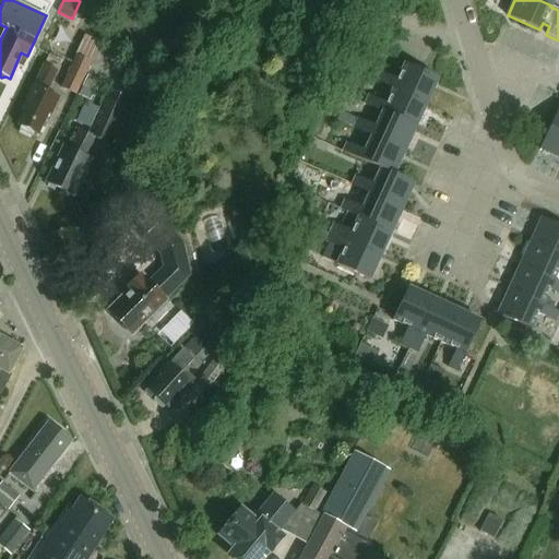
[(75,94),(90,62),(92,63),(102,44),(85,36),(75,55),(75,56),(61,86),(75,94)]
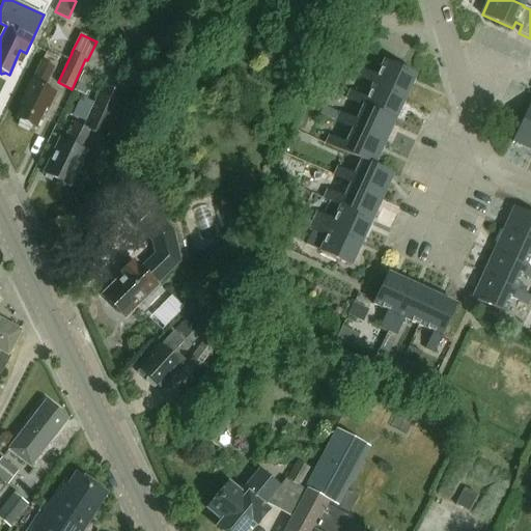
[(357,77),(373,84),(404,98),(416,74),(384,59),(378,75),(361,67),(357,77)]
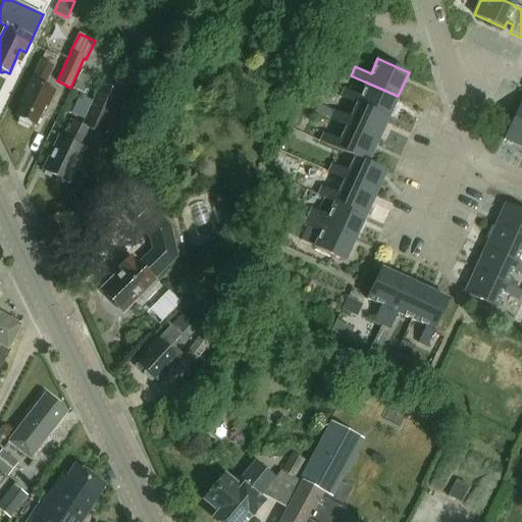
[(22,102),(16,115),(20,117),(18,120),(30,125),(32,122),(35,124),(45,104),(48,105),(55,90),(44,85),(53,65),(42,59),(32,79),(32,77),(20,101),(22,102)]
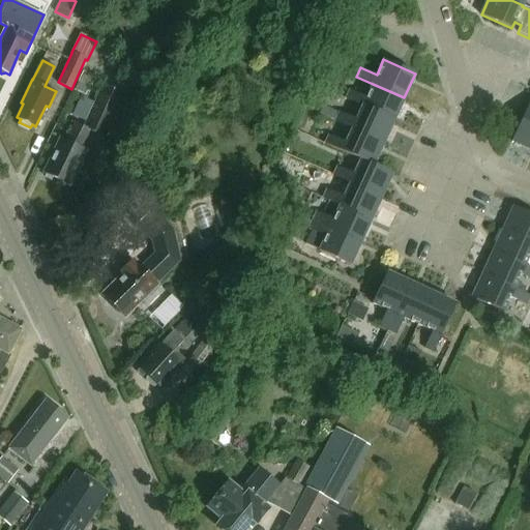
[(75,90),(86,95),(95,78),(84,72),(75,90)]
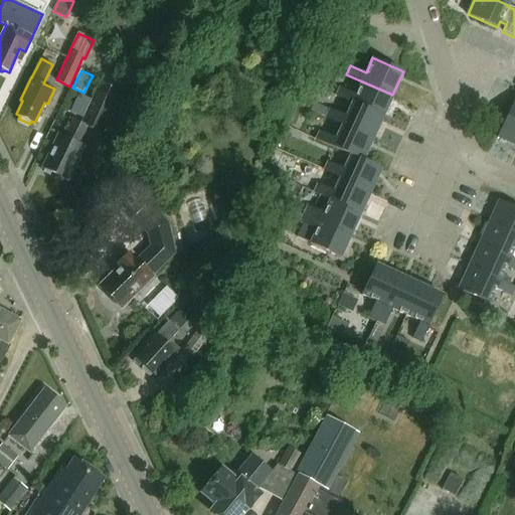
[(125,81),(111,74),(106,84),(100,81),(80,123),(72,119),(64,137),(57,134),(41,168),(54,174),(55,179),(62,182),(65,180),(67,181),(84,146),(78,143),(87,127),(101,133),(125,81)]
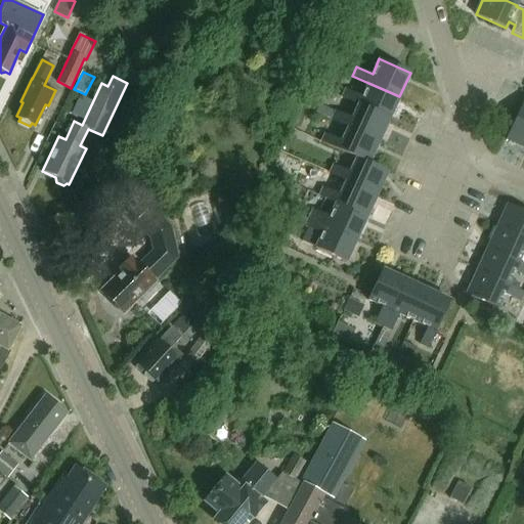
[(346,90),(342,98),(358,105),(389,120),(399,96),(368,83),(361,97),(346,90)]
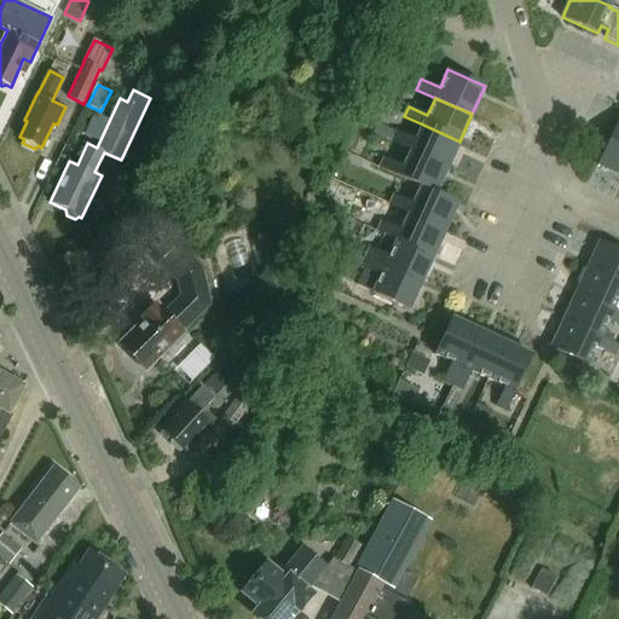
[(618,117),(597,165),(618,173),(618,117)]
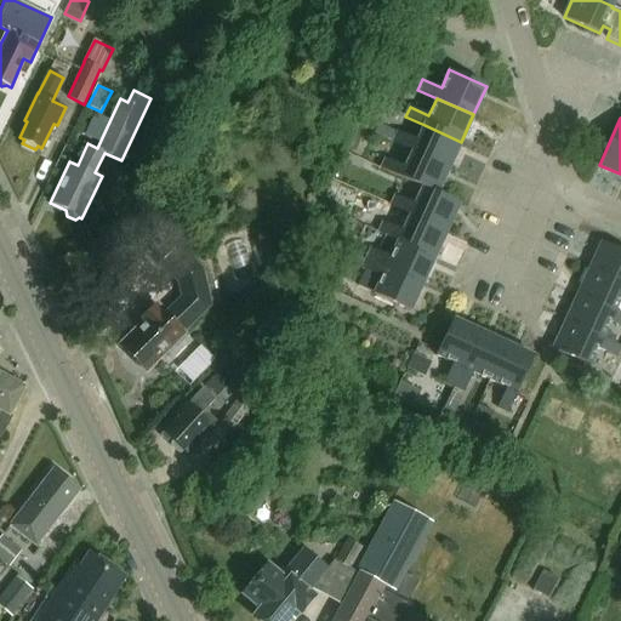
[(398,131),(393,142),(412,151),(449,167),(461,142),(425,125),(417,141),(398,131)]
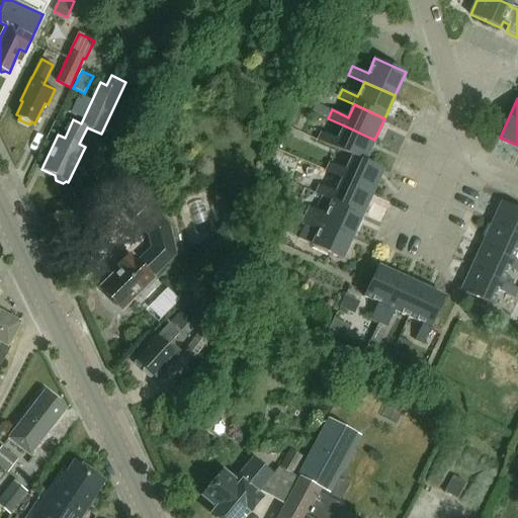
[(322,132),(318,140),(352,156),(365,161),(374,140),(344,125),(338,140),(322,132)]
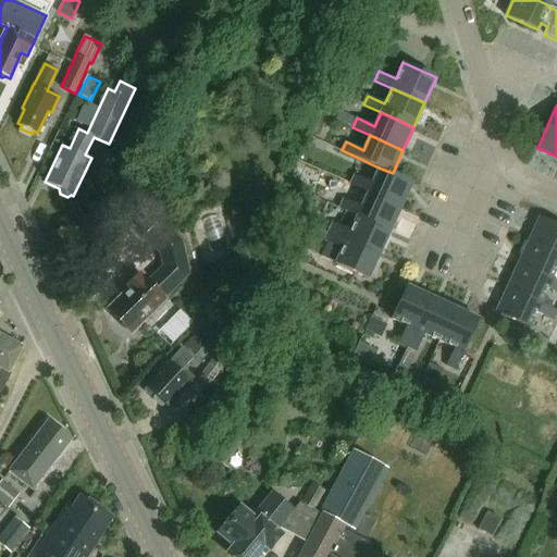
[(354,176),(350,185),(368,193),(400,208),(411,182),(393,173),(379,168),(371,184),(354,176)]
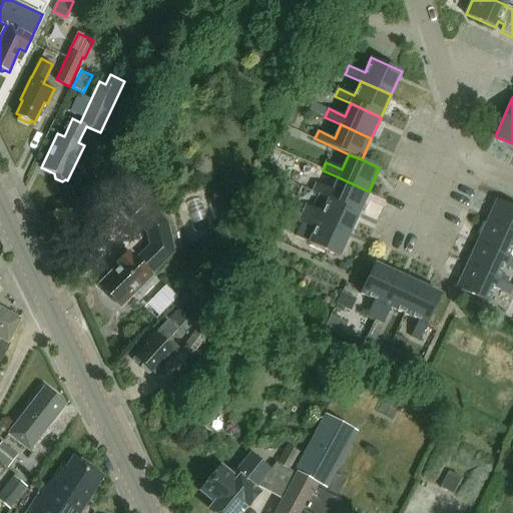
[(317,183),(313,191),(329,198),(359,212),(369,191),(339,177),(333,190),(317,183)]
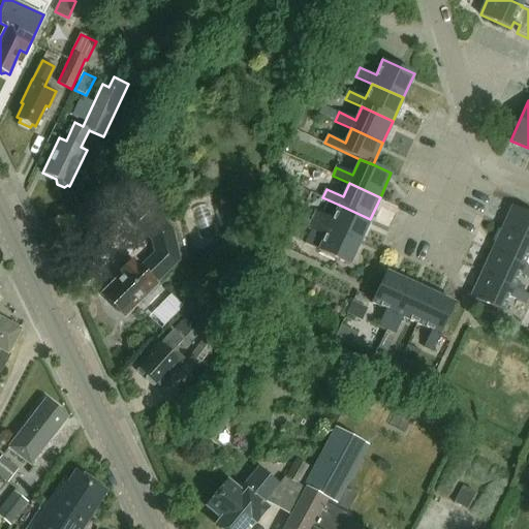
[(315,211),(312,219),(360,241),(370,219),(339,205),(333,219),(315,211)]
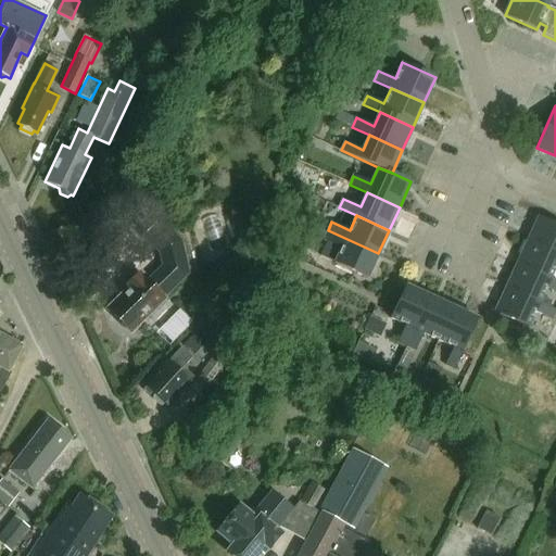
[(555,223),(539,215),(528,239),(555,251),(555,223)]
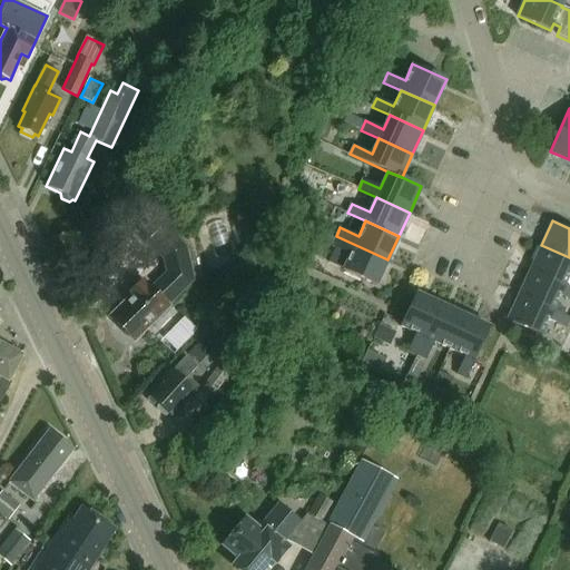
[(134,340),(193,281),(186,246),(164,224),(147,241),(163,258),(166,272),(150,287),(144,279),(130,293),(133,295),(111,316),(134,340)]
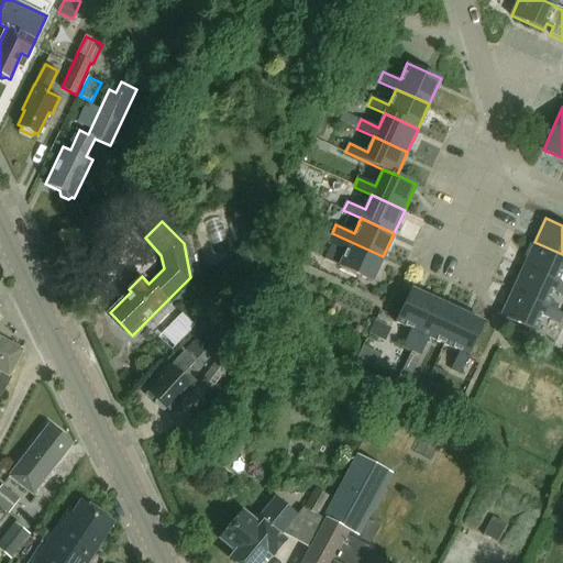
[(332,233),(328,242),(345,250),(339,266),(372,282),(383,256),(332,233)]
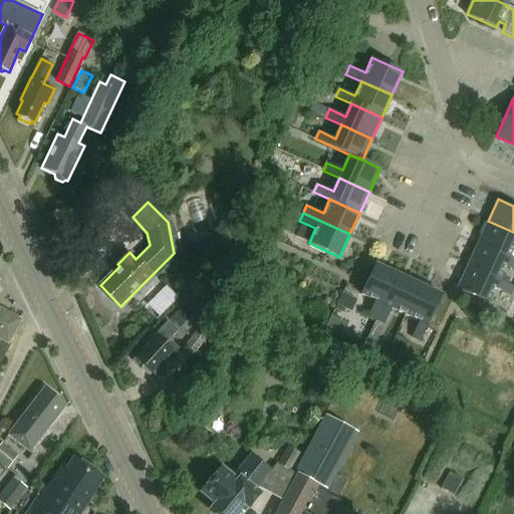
[(513,232),(488,221),(478,243),(508,257),(513,243),(513,232)]
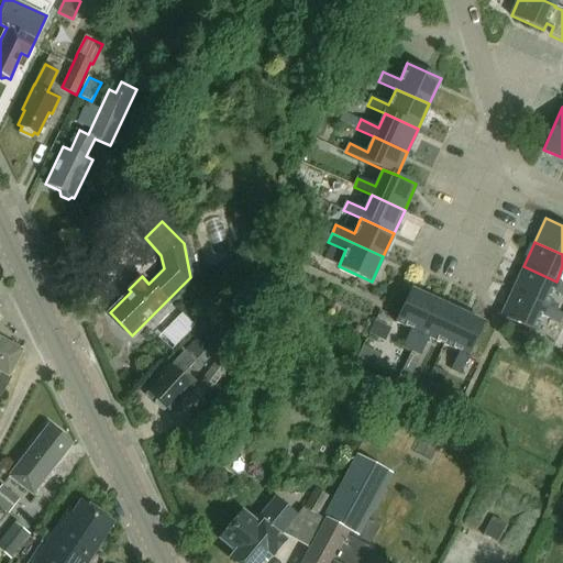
[(523,266),(512,290),(545,306),(552,290),(562,295),(562,284),(556,282),(523,266)]
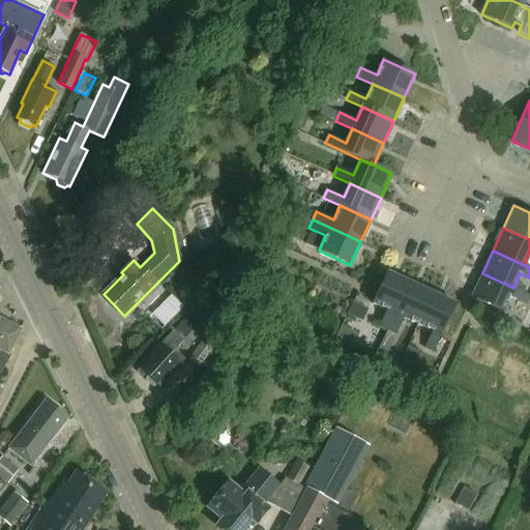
[(387,272),(373,303),(387,311),(380,326),(388,329),(410,283),(387,272)]
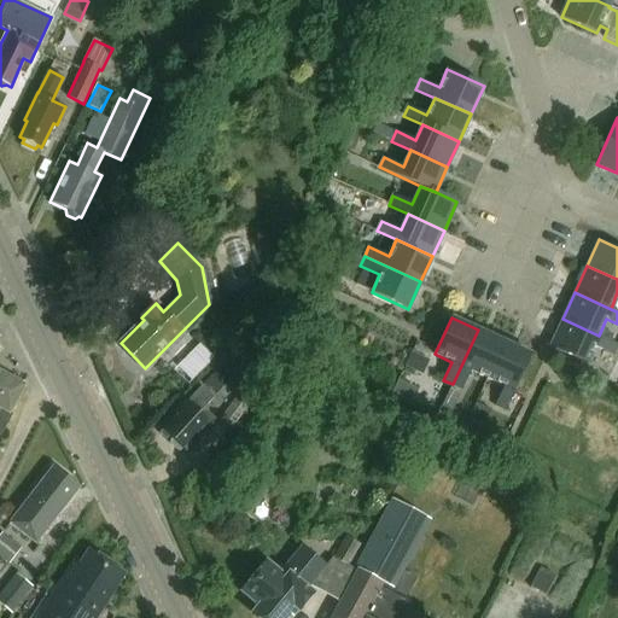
[(563,319),(551,347),(586,363),(594,345),(614,355),(617,345),(617,343),(599,336),(563,319)]
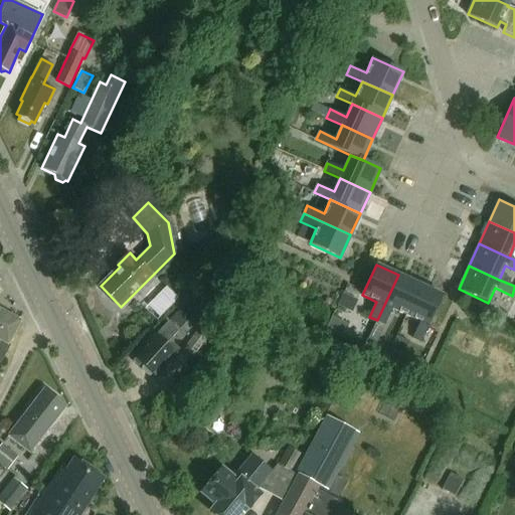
[(398,275),(377,320),(384,324),(391,308),(406,315),(420,285),(398,275)]
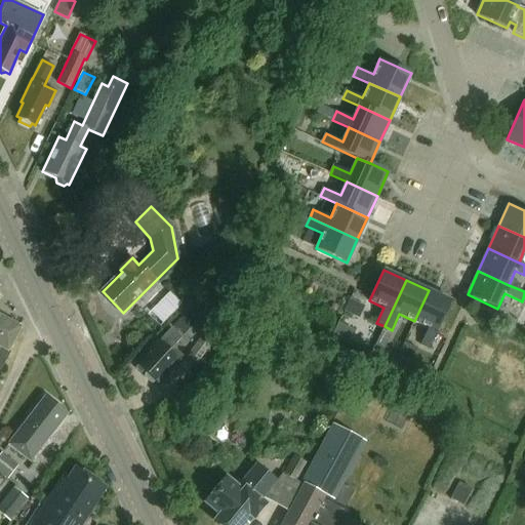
[(429,290),(414,321),(429,327),(421,344),(430,348),(451,300),(429,290)]
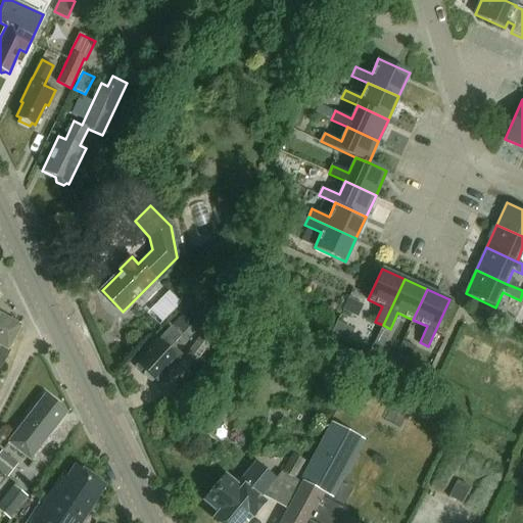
[(343,311),(358,318),(364,305),(349,298),(343,311)]
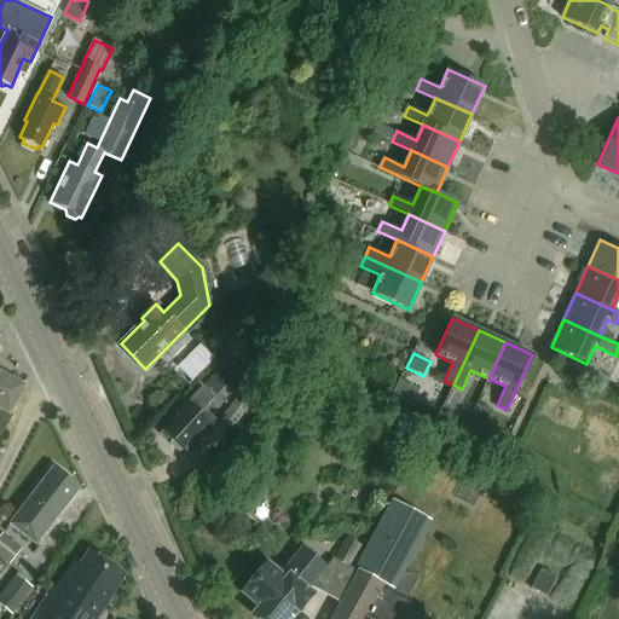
[(0,435),(12,415),(9,412),(24,386),(0,371),(0,435)]
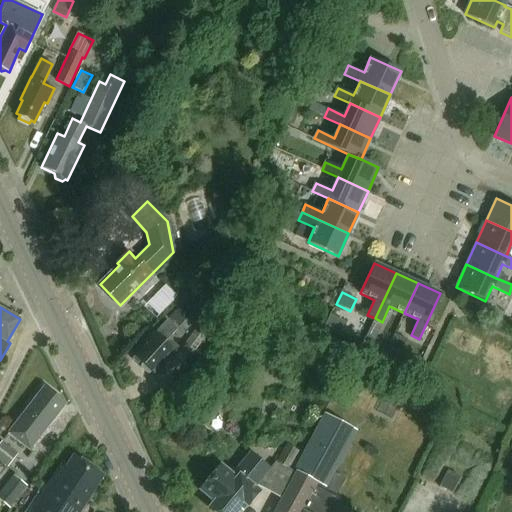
[(176,309),(134,354),(154,373),(175,351),(165,341),(186,319),(176,309)]
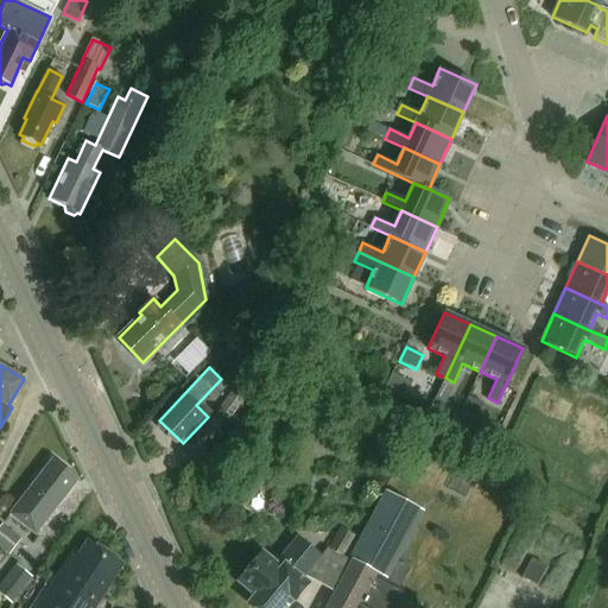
[(236,388),(217,413),(229,422),(248,397),(236,388)]
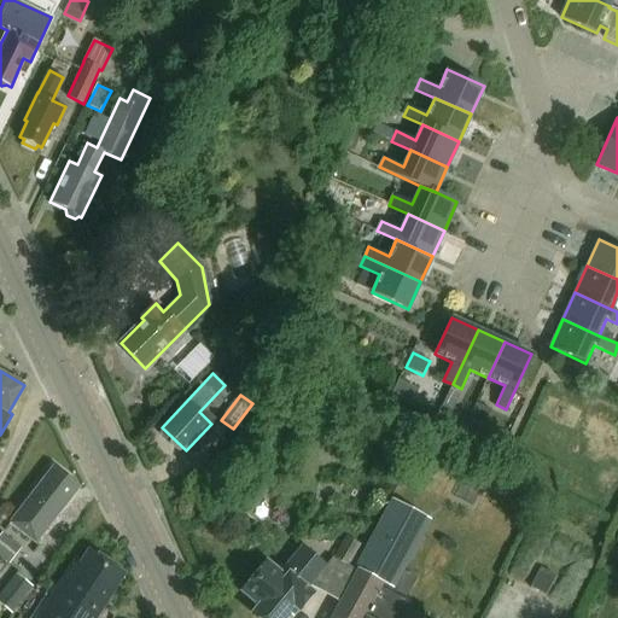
[(36,543),(79,488),(53,467),(10,523),(36,543)]
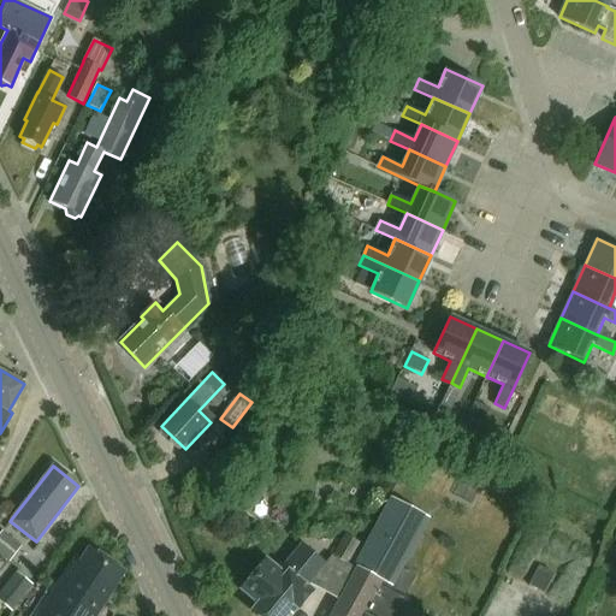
[(271,489),(256,478),(253,474),(232,502),(250,515),(271,489)]
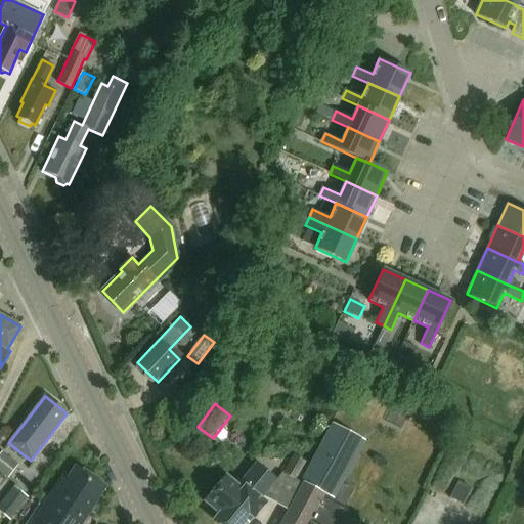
[(226,476),(205,503),(220,515),(215,520),(220,523),(237,523),(248,513),(252,517),(265,500),(287,512),(278,523),(339,523),(340,522),(335,519),(340,511),(326,504),(360,441),(332,426),(310,466),(292,455),(281,475),(277,479),(276,478),(257,462),(242,481),(238,478),(234,483),(226,476)]
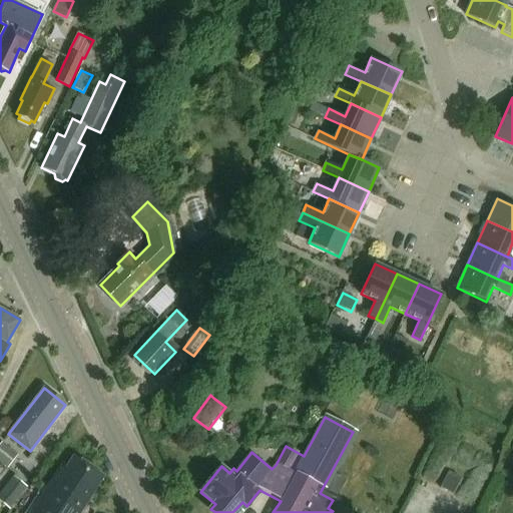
[(0,462),(7,468),(17,455),(2,443),(0,445),(0,462)]
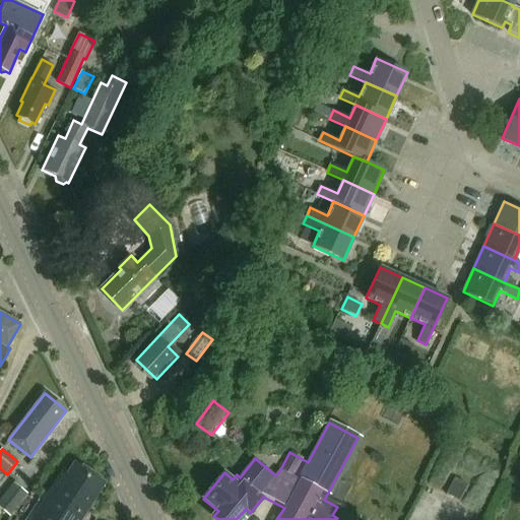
[(81,519),(106,481),(76,462),(63,482),(57,479),(29,519),(81,519)]
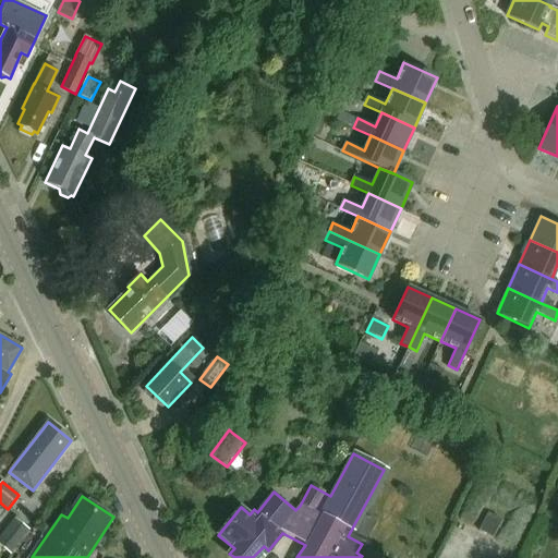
[(485,511),(475,529),(489,536),(498,519),(485,511)]
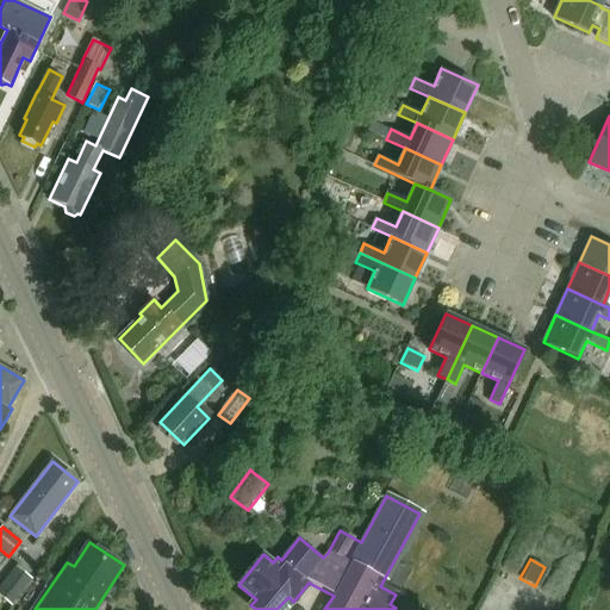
[(0,597),(12,608),(33,582),(17,568),(0,589),(0,597)]
